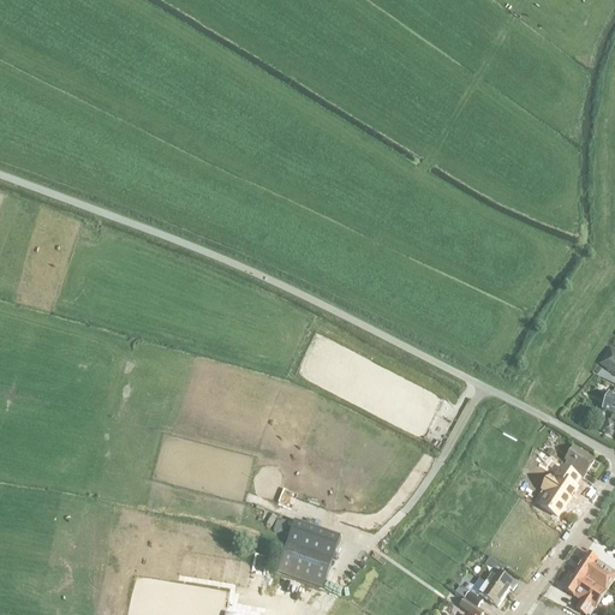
[(614,390),(614,395),(609,393),(602,411),(613,416),(609,423),(608,423),(604,434),(611,436),(614,428),(614,425),(614,423),(614,390)]
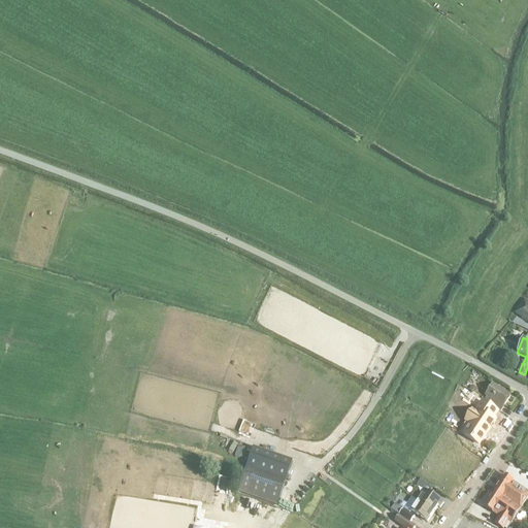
[(488,398),(486,401),(501,411),(510,397),(493,386),(486,397),(488,398)]
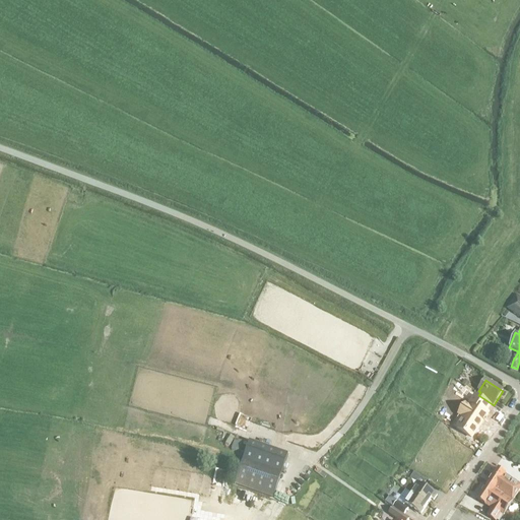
[(461,395),(466,388),(457,383),(453,389),(461,395)]
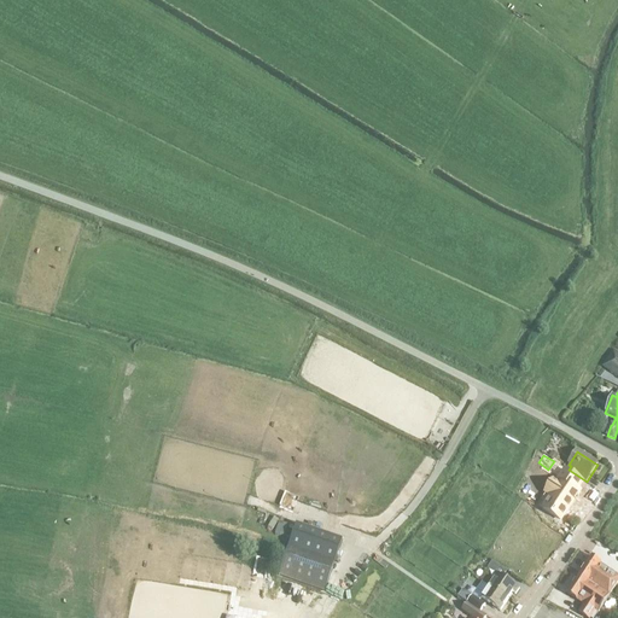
[(543,509),(560,522),(573,501),(575,502),(578,497),(577,496),(579,493),(577,490),(582,483),(565,471),(564,471),(558,479),(561,482),(559,485),(554,482),(546,494),(551,497),(543,509)]
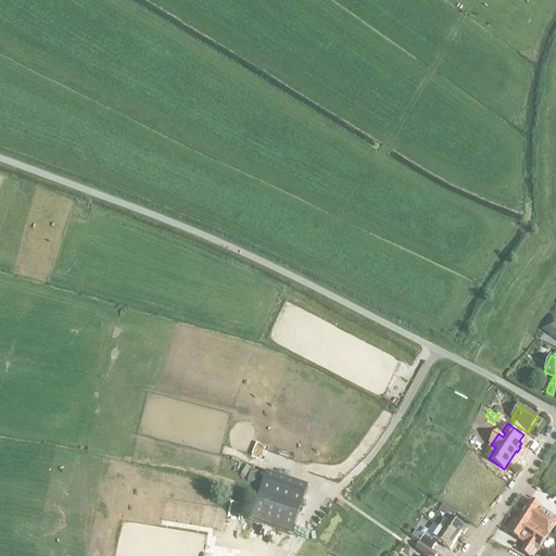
[(258,472),(251,470),(248,480),(254,483),(258,472)]
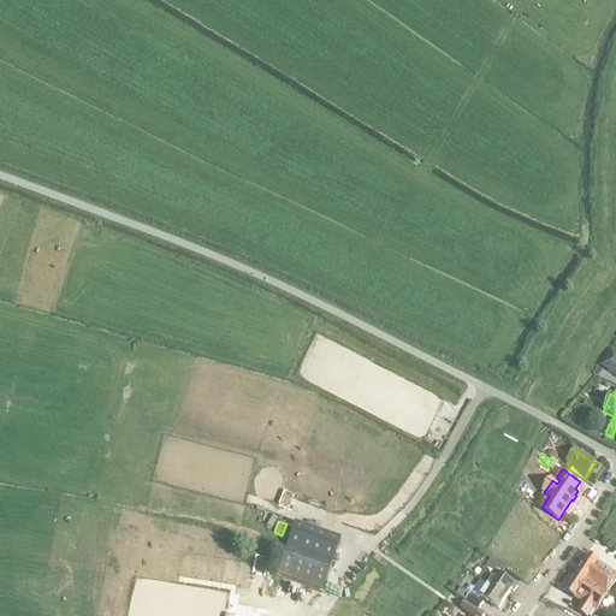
[(342,539),(296,523),(278,574),(324,590),(342,539)]
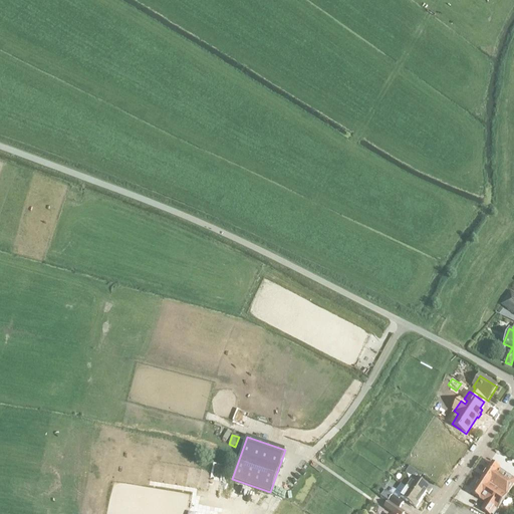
[(513,479),(491,464),(483,478),(491,483),(508,494),(513,485),(513,479)]
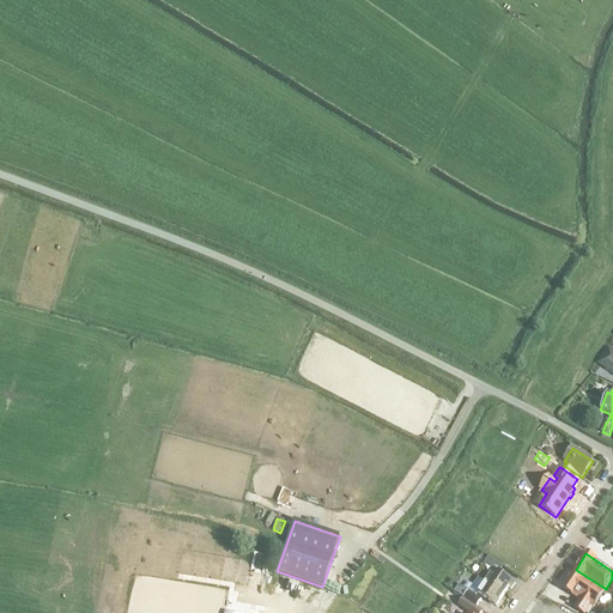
[(490,576),(485,583),(504,596),(509,589),(511,592),(515,586),(491,569),(487,575),(490,576)]
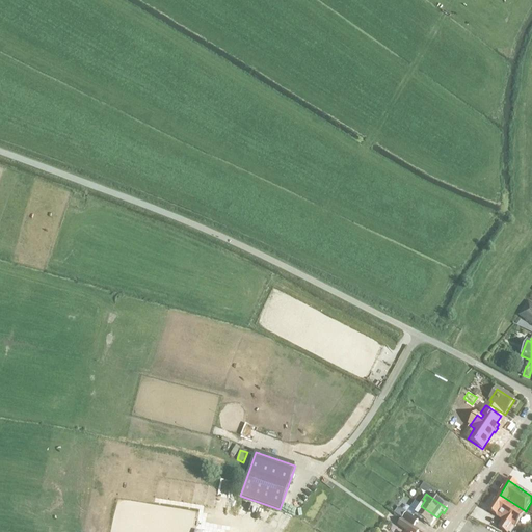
[(508,500),(500,495),(488,511),(503,521),(499,528),(504,531),(509,531),(513,528),(514,529),(526,511),(508,500)]
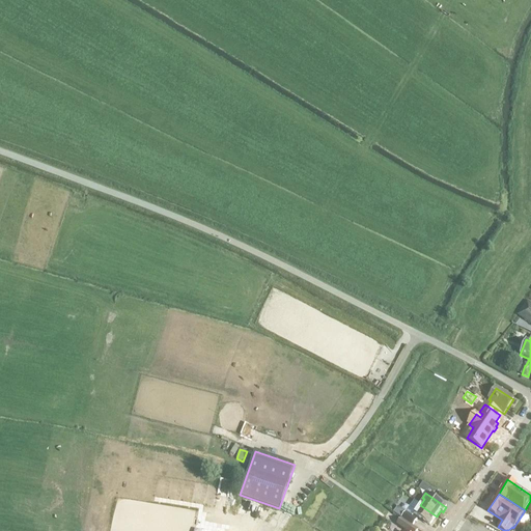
[(437,516),(420,505),(414,501),(406,512),(412,516),(414,514),(429,526),(437,516)]
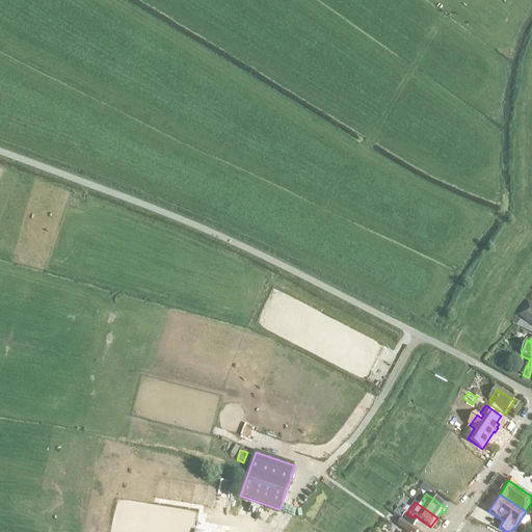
[(406,513),(402,520),(414,527),(418,522),(413,517),(406,513)]
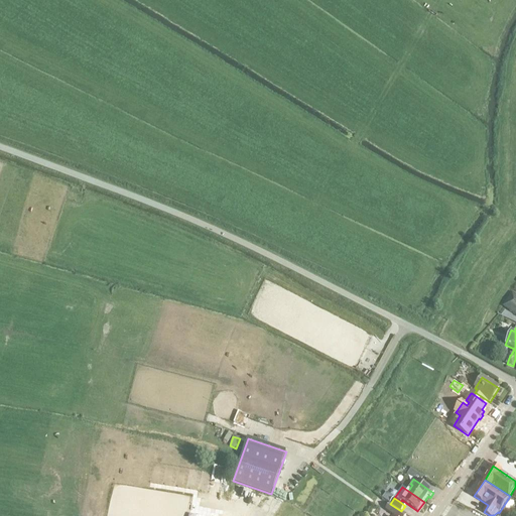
[(401,511),(390,504),(386,511),(393,515),(405,515),(406,515),(401,511)]
